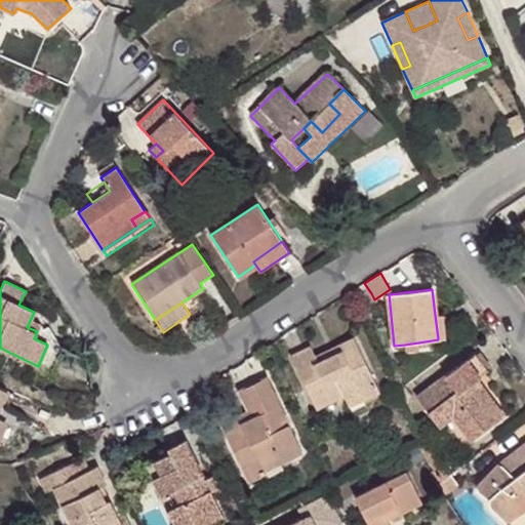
[(443,314),(435,315),(438,338),(445,337),(443,314)]
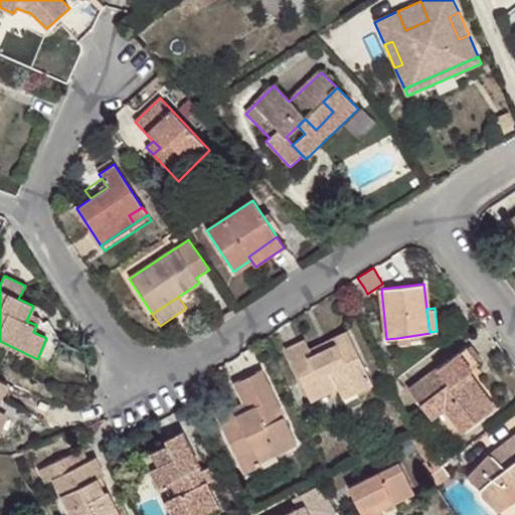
[(50,323),(33,332),(46,338),(37,359),(50,366),(60,342),(50,323)]
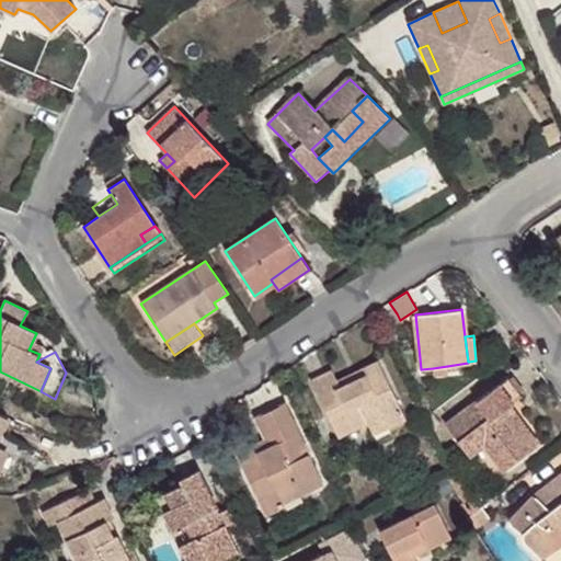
[(332,369),(310,380),(338,436),(367,422),(381,415),(386,426),(405,418),(378,361),(362,369),(365,375),(340,387),(338,380),(332,369)]
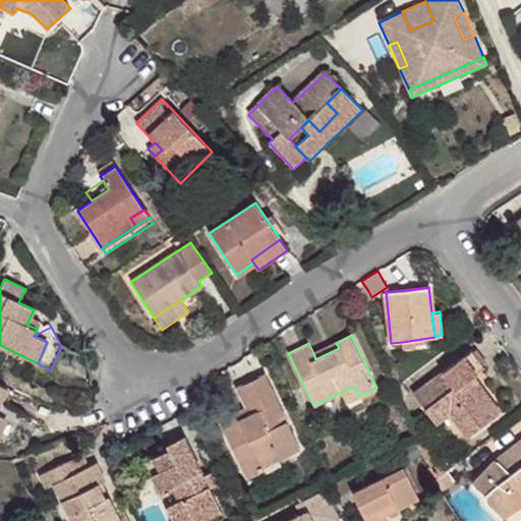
[(416,347),(415,340),(402,342),(402,348),(416,347)]
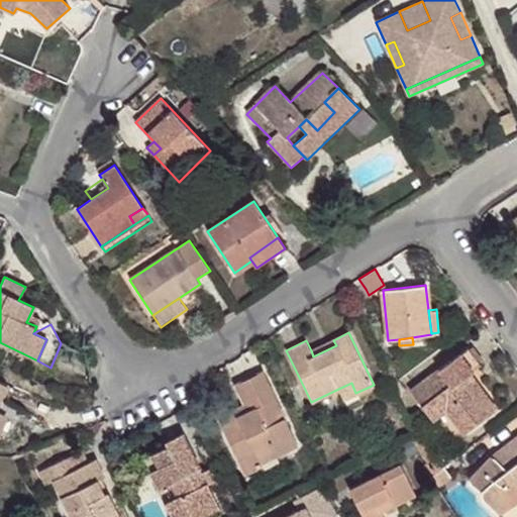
[(333,340),(311,350),(313,356),(336,345),(333,340)]
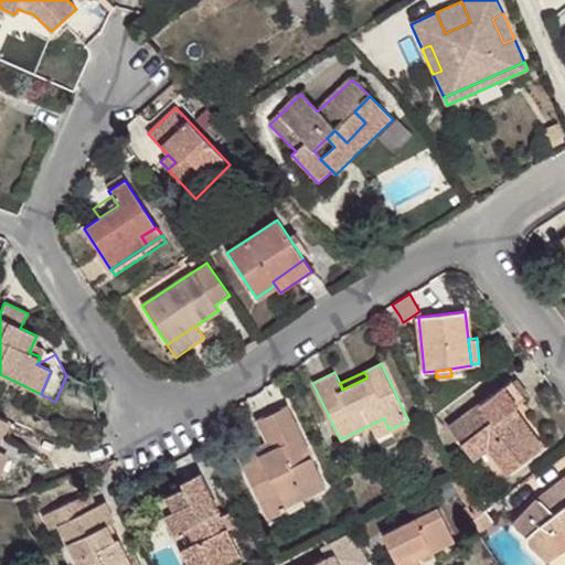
[(510,382),(448,428),(472,459),(488,448),(507,472),(542,446),(520,418),(516,422),(509,412),(513,408),(523,401),(510,382)]
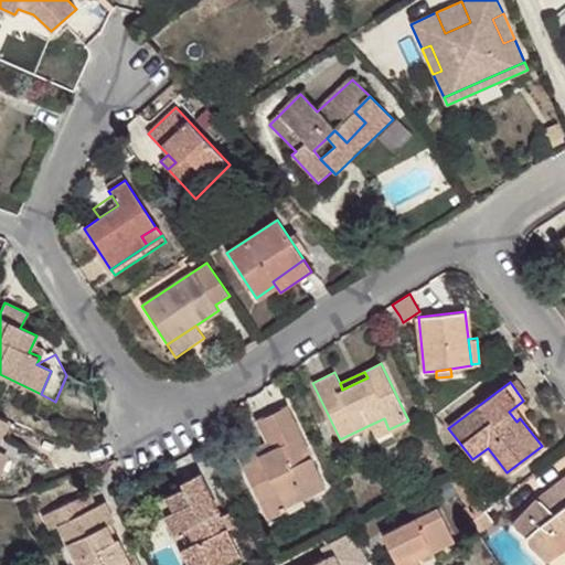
[(255,449),(238,457),(267,518),(286,509),(284,505),(324,484),(311,456),(310,456),(288,407),(257,422),(266,443),(267,444),(270,450),(258,456),(255,449)]
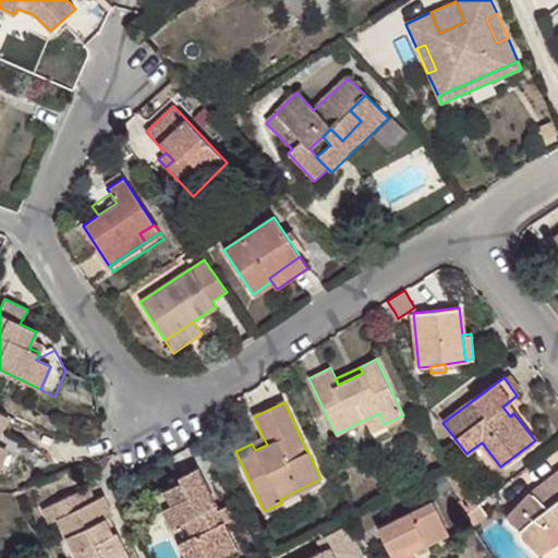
[(513,413),(507,403),(502,407),(510,416),(513,413)]
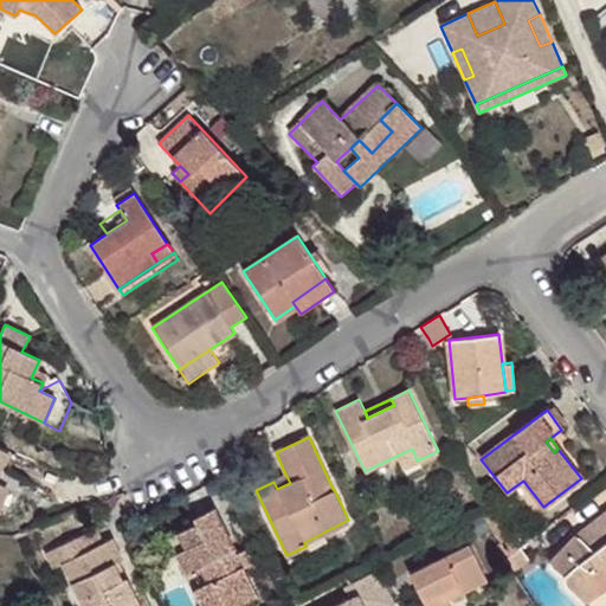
[(466,447),(459,453),(465,468),(476,459),(466,447)]
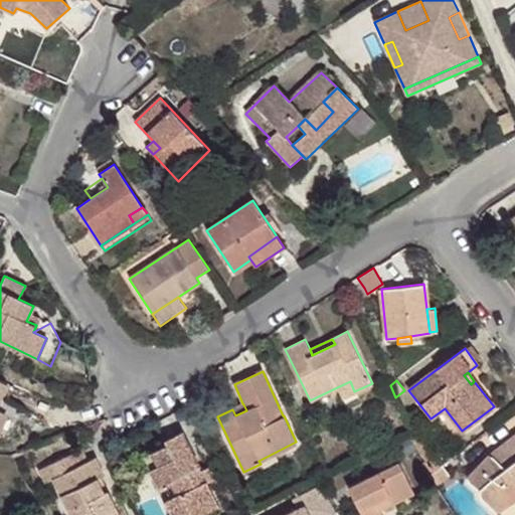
[(350,381),(337,387),(342,397),(354,391),(350,381)]
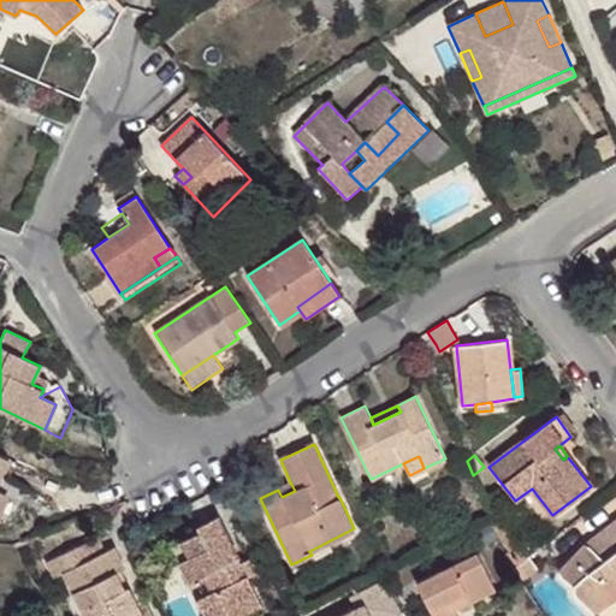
[(291,484),(278,490),(282,497),(295,491),(291,484)]
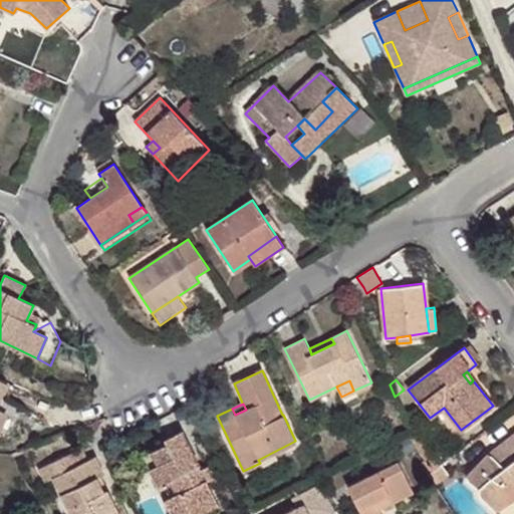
[(0,432),(9,415),(1,412),(0,414),(0,432)]
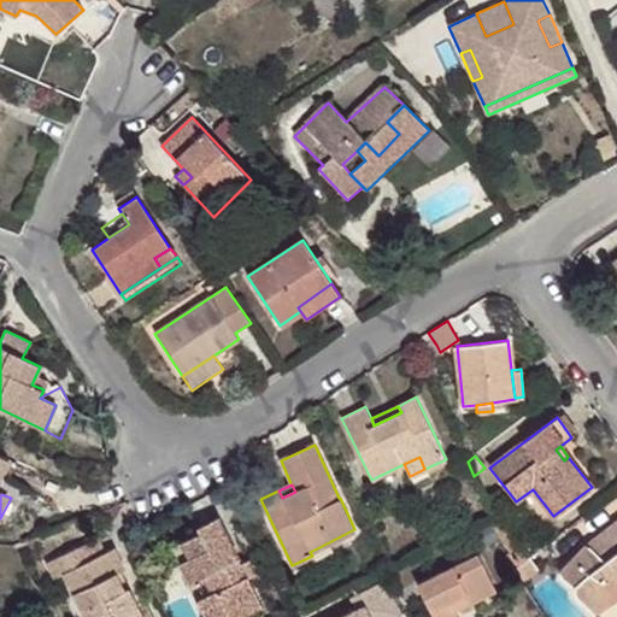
[(500,513),(485,523),(512,570),(528,558),(500,513)]
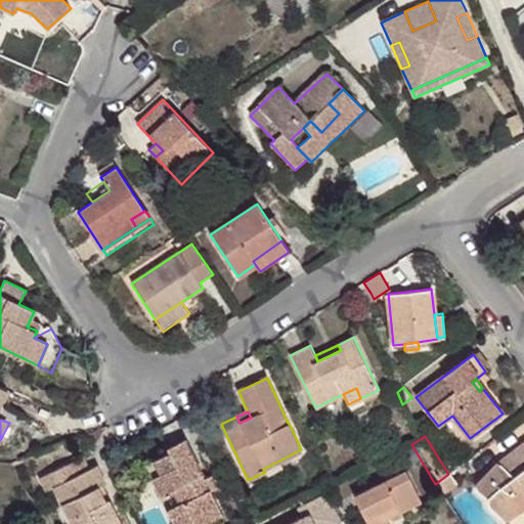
[(184,439),(167,447),(170,452),(146,465),(154,479),(156,478),(163,492),(161,493),(174,523),(190,523),(193,523),(204,523),(222,515),(210,490),(218,486),(212,474),(204,478),(184,439)]
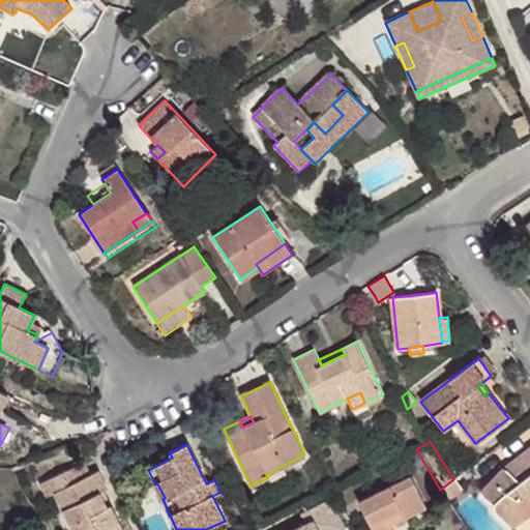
[(502,469),(480,492),(484,496),(493,502),(494,505),(494,510),(496,511),(511,527),(526,518),(517,501),(526,494),(529,499),(529,445),(520,454),(529,467),(529,470),(517,481),(503,468),(502,469)]
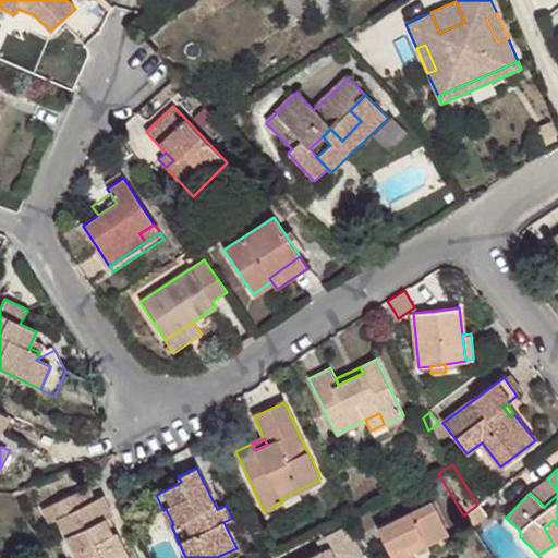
[(557,492),(547,478),(530,493),(544,507),(557,495),(557,492)]
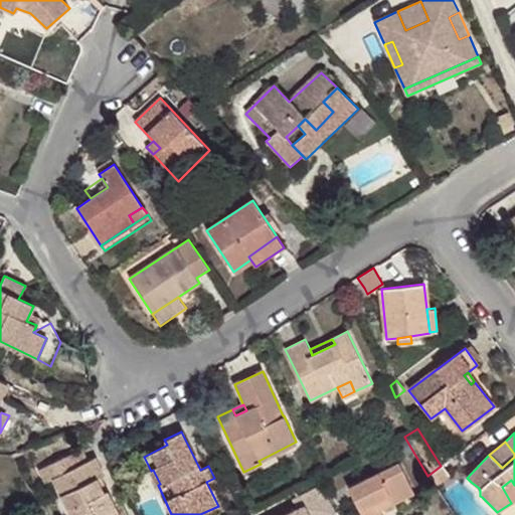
[(67,456),(39,470),(45,482),(52,478),(70,514),(120,514),(109,491),(107,491),(103,492),(96,479),(104,475),(95,457),(73,468),(67,456)]
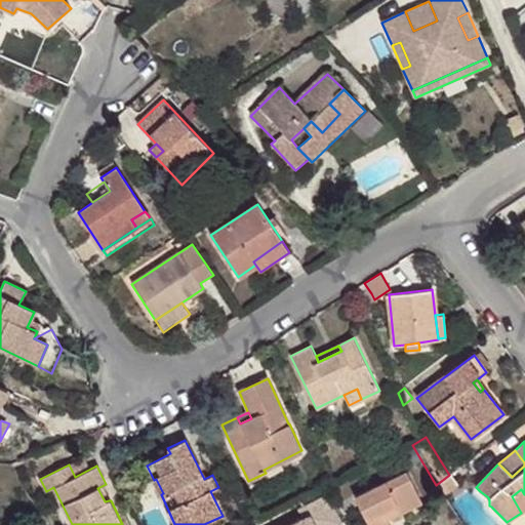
[(406,472),(355,498),(368,524),(390,524),(388,520),(422,502),(406,472)]
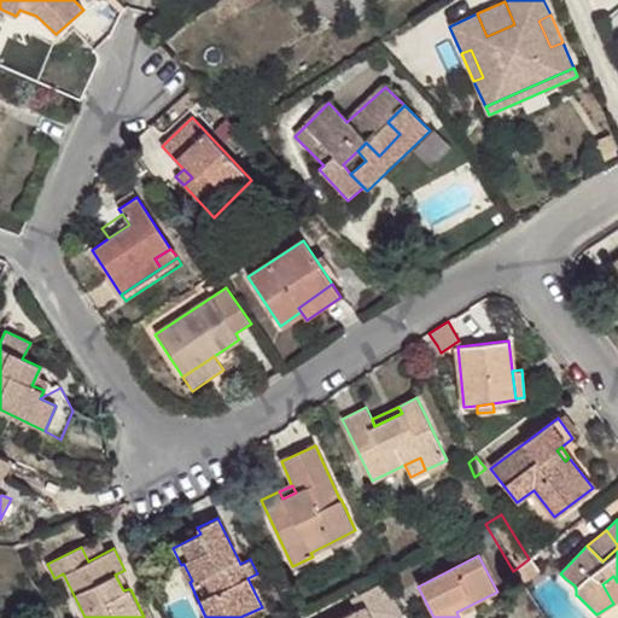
[(529,559),(513,571),(523,584),(540,571),(530,558),(529,559)]
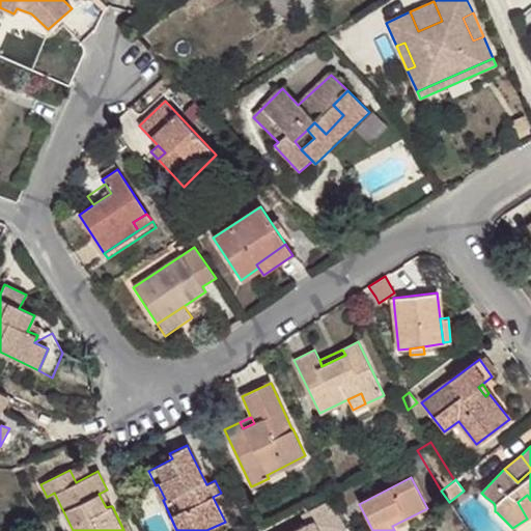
[(530,500),(527,495),(518,502),(527,519),(530,515),(530,500)]
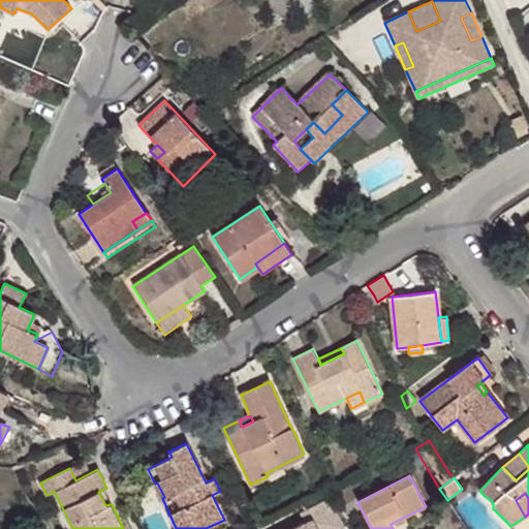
[(331,498),(302,511),(307,522),(292,528),(342,528),(347,527),(331,498)]
